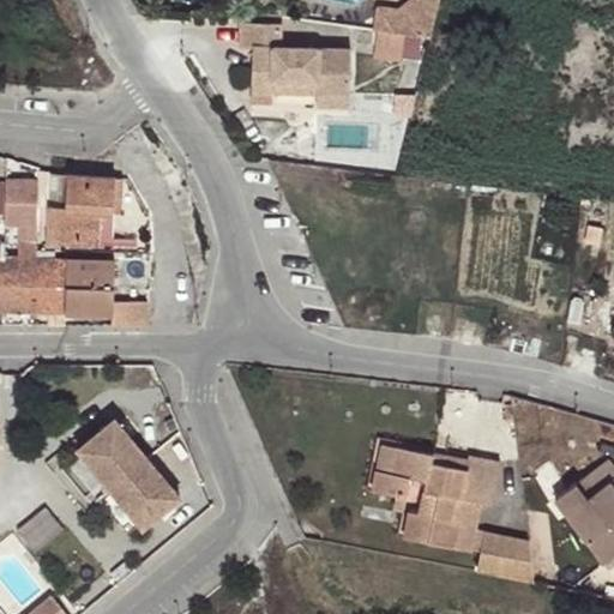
[(375,7),(372,28),(427,36),(437,0),(408,0),(396,10),(375,7)]
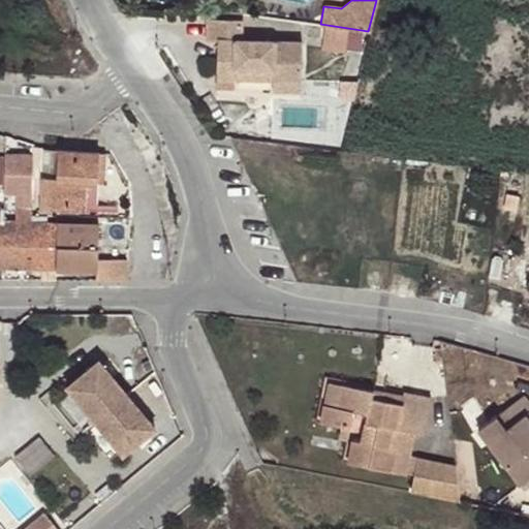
[(214,40),(213,76),(230,78),(231,67),(269,68),(269,79),(297,80),(299,41),(238,39),(238,19),(204,18),(204,39),(214,40)]
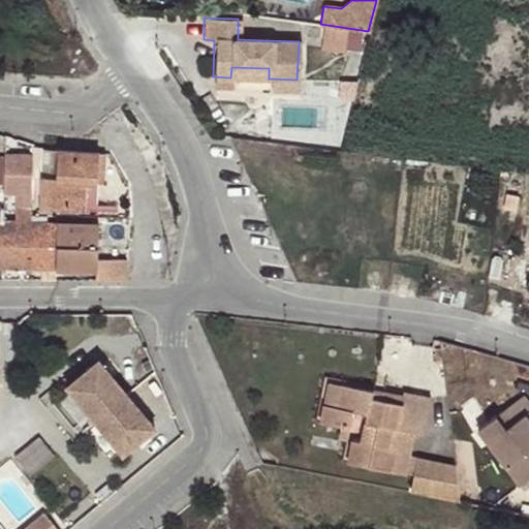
[(269,68),(231,67),(230,78),(269,79),(269,68)]
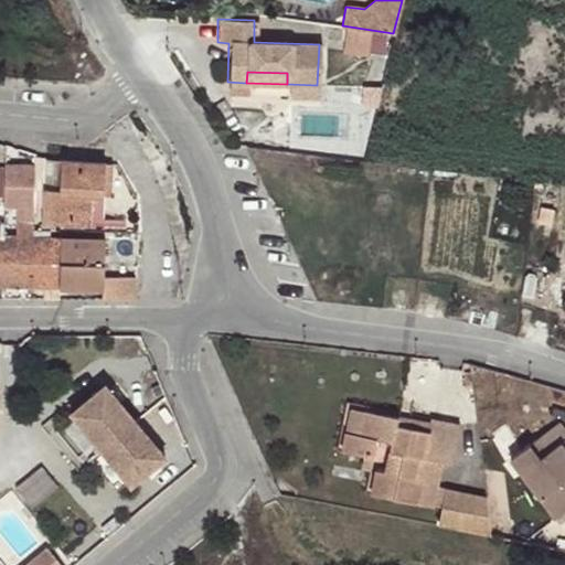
[(246,92),(246,83),(227,82),(226,92),(246,92)]
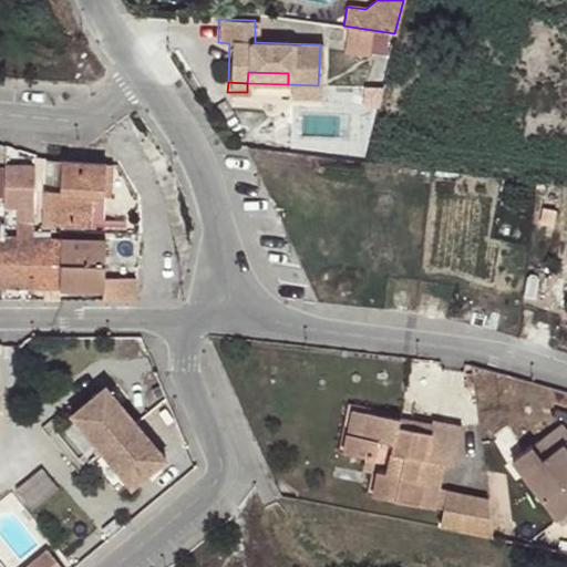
[(318,96),(318,85),(288,84),(288,95),(318,96)]
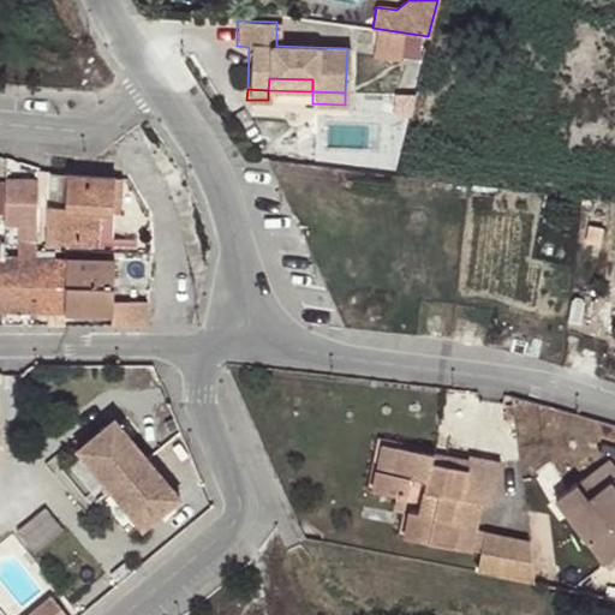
[(65,174),(48,174),(47,207),(63,207),(65,174)]
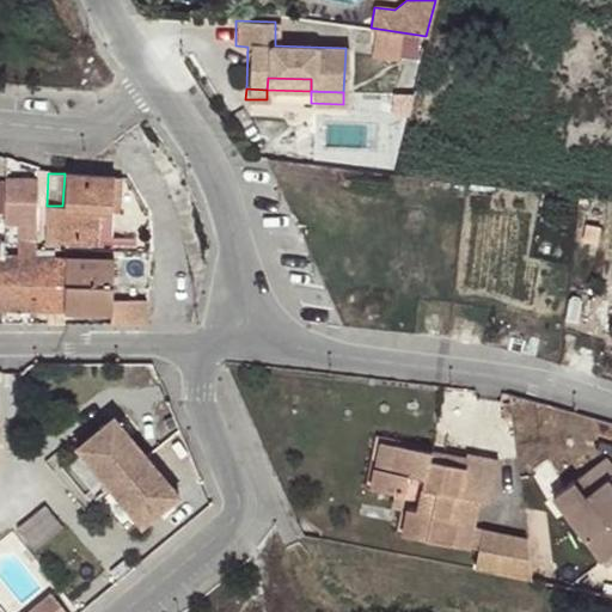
[(62,206),(47,206),(47,210),(99,213),(111,214),(112,177),(65,173),(62,206)]
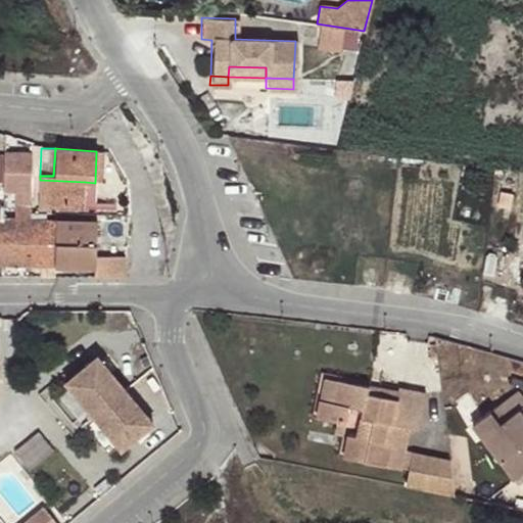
[(102,182),(103,151),(96,151),(95,183),(102,182)]
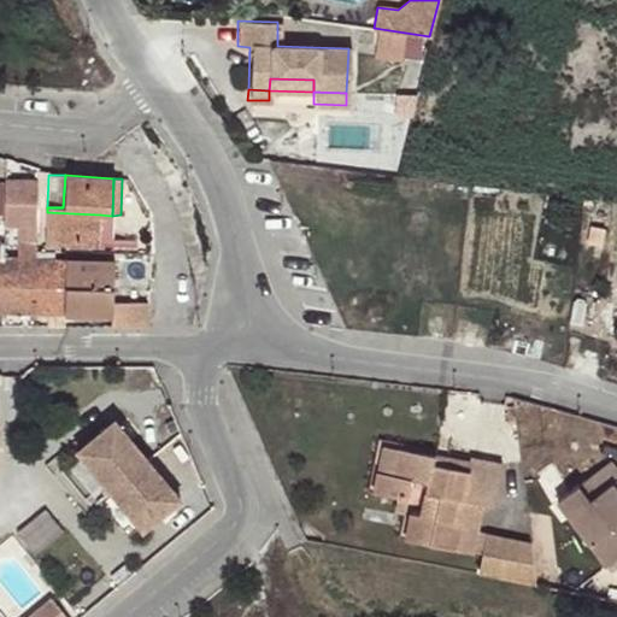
[(36,229),(36,188),(6,186),(5,215),(5,229),(36,229)]
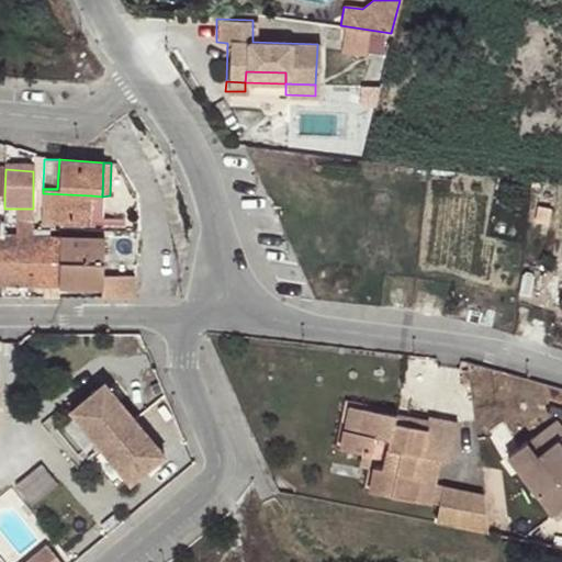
[(91,195),(43,193),(42,221),(90,223),(91,195)]
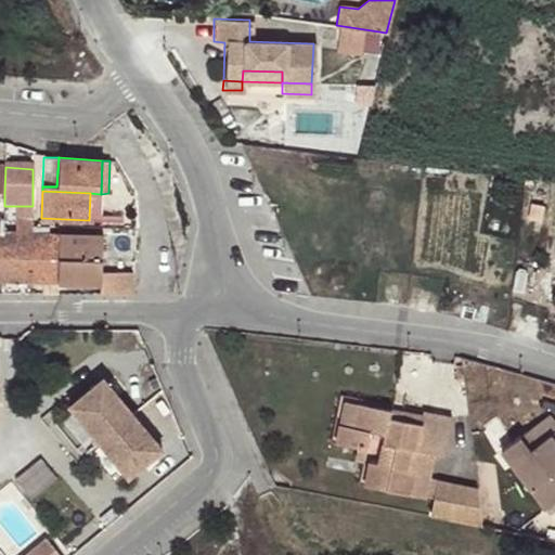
[(101,194),(90,193),(89,220),(99,221),(101,194)]
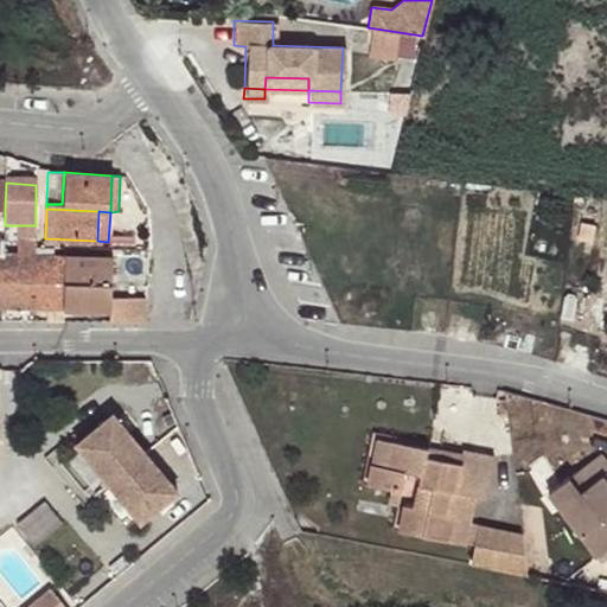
[(4,254),(2,308),(32,310),(34,246),(34,240),(16,237),(16,254),(4,254)]
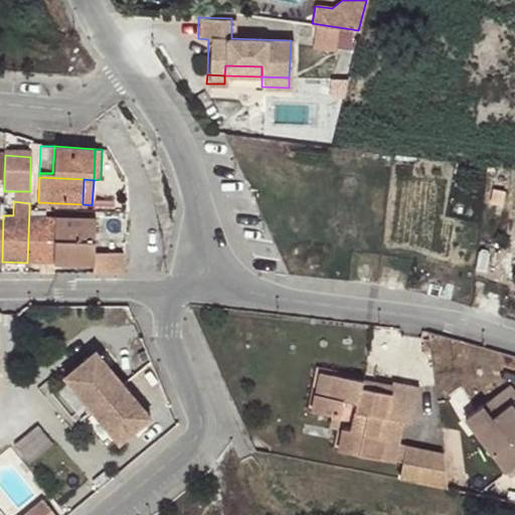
[(29,208),(27,263),(53,264),(54,240),(54,216),(45,216),(44,209),(38,208),(37,209),(29,208)]
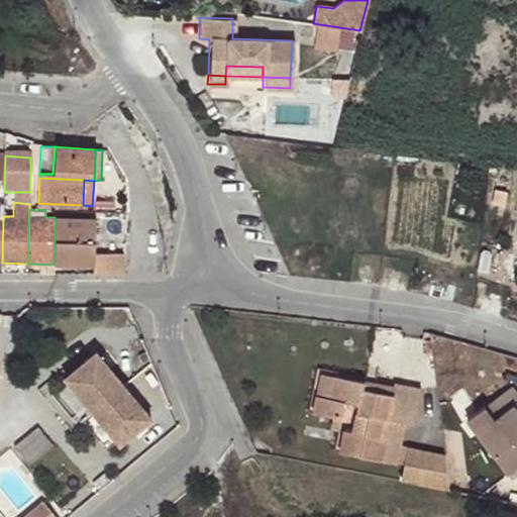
[(55,217),(55,241),(95,242),(95,218),(55,217)]
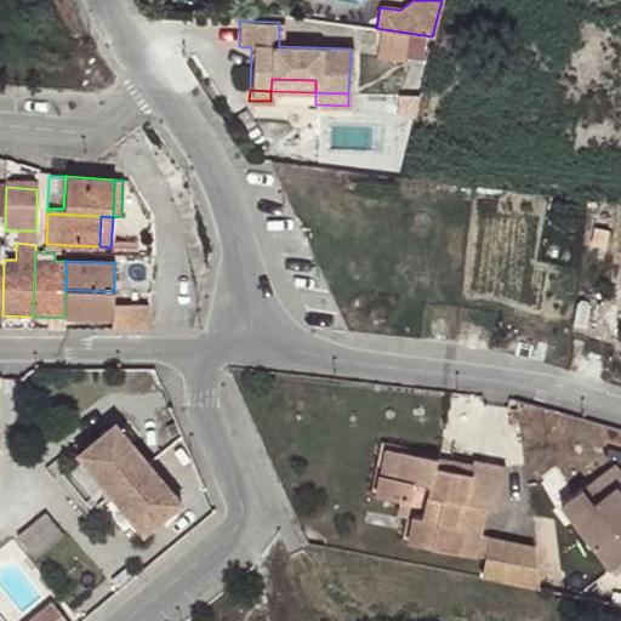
[(110,330),(148,330),(148,305),(113,303),(114,291),(66,290),(64,318),(113,319),(110,330)]
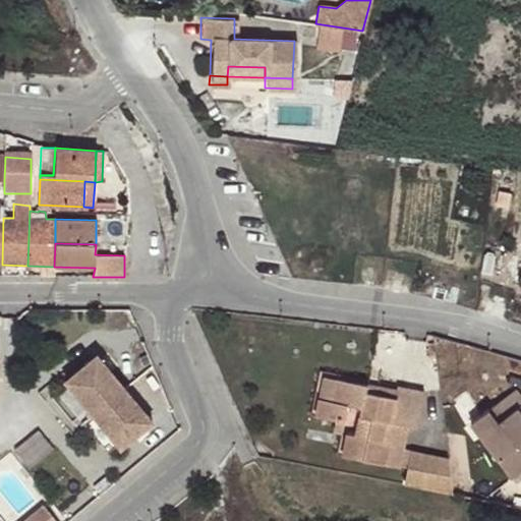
[(151,422),(95,355),(64,382),(119,448),(151,422)]
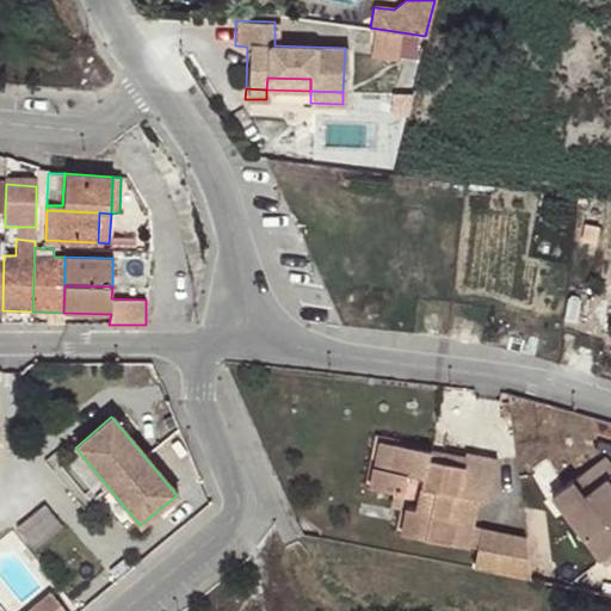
[(386,470),(392,445),(380,443),(375,469),(386,470)]
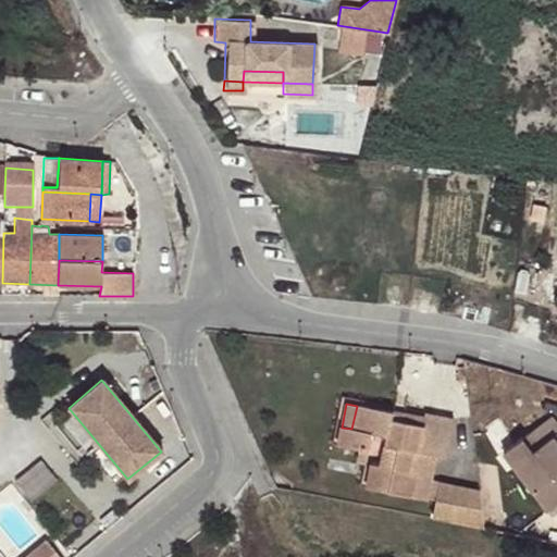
[(422,416),(422,418),(421,426),(391,420),(392,412),(357,406),(351,429),(342,428),(338,443),(358,447),(366,448),(369,433),(385,437),(380,466),(371,463),(367,489),(425,499),(434,456),(444,458),(452,422),(422,416)]
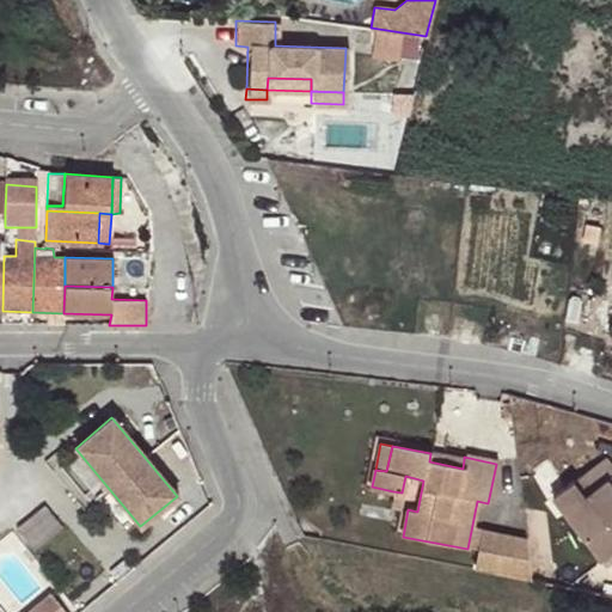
[(463,469),(464,459),(430,453),(429,461),(463,469)]
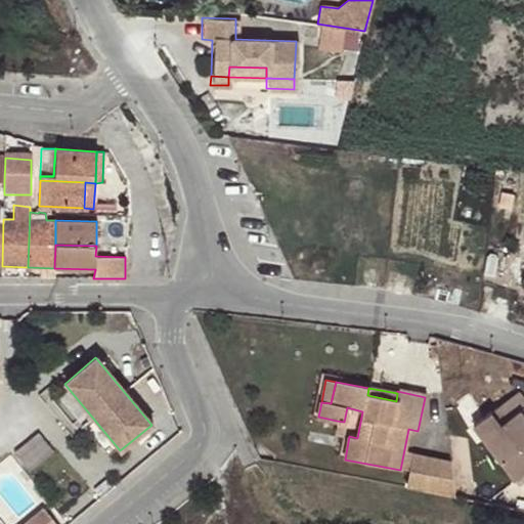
[(523,419),(519,412),(523,408),(523,398),(520,393),(473,427),(513,480),(523,472),(523,419)]
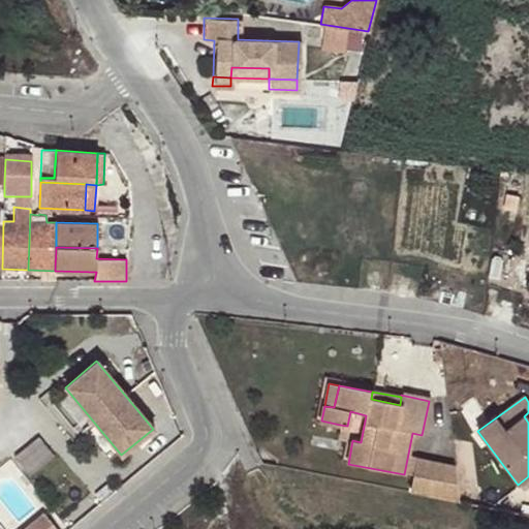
[(345,439),(347,426),(340,425),(337,438),(345,439)]
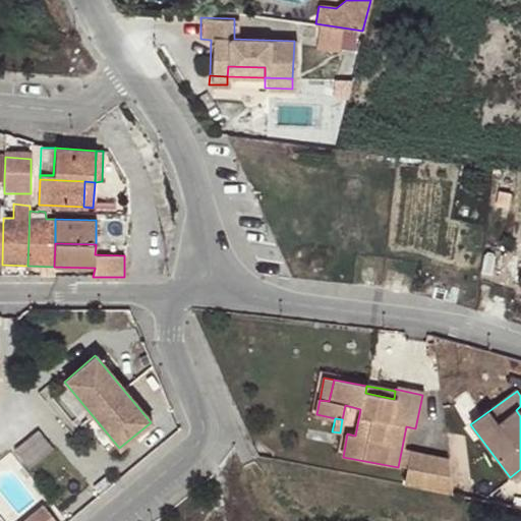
[(29,467),(56,449),(42,428),(15,446),(29,467)]
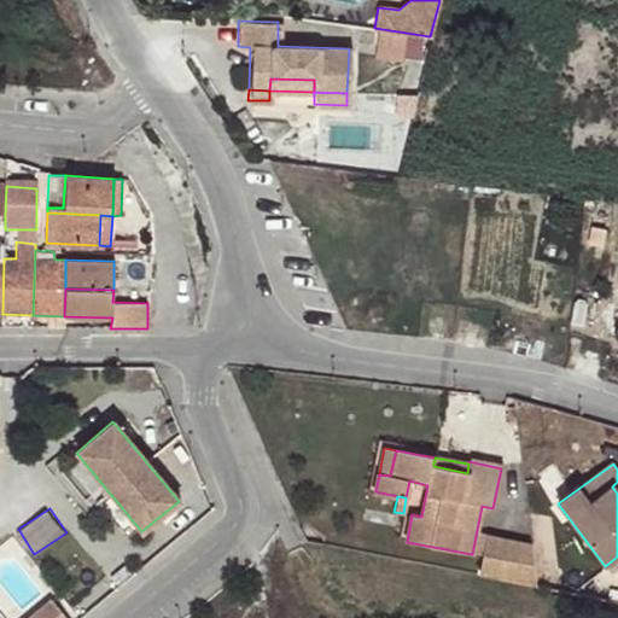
[(536,586),(530,544),(488,536),(479,573),(536,586)]
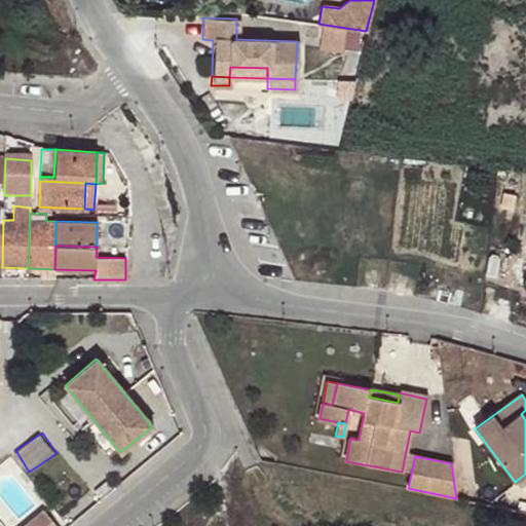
[(57,525),(44,508),(17,525),(57,525)]
